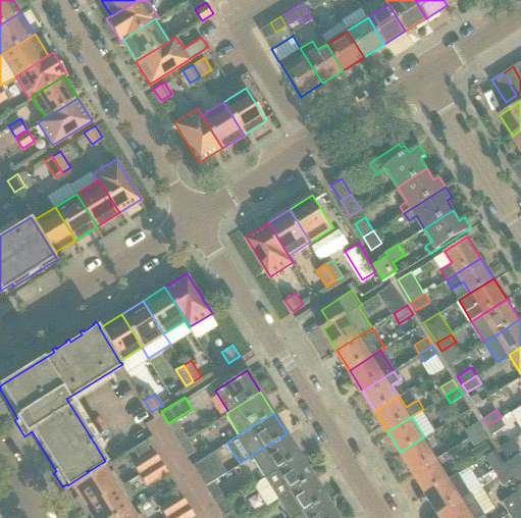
[(502,417),(487,425),(491,431),(492,433),(507,425),(506,423),(505,422),(502,417)]
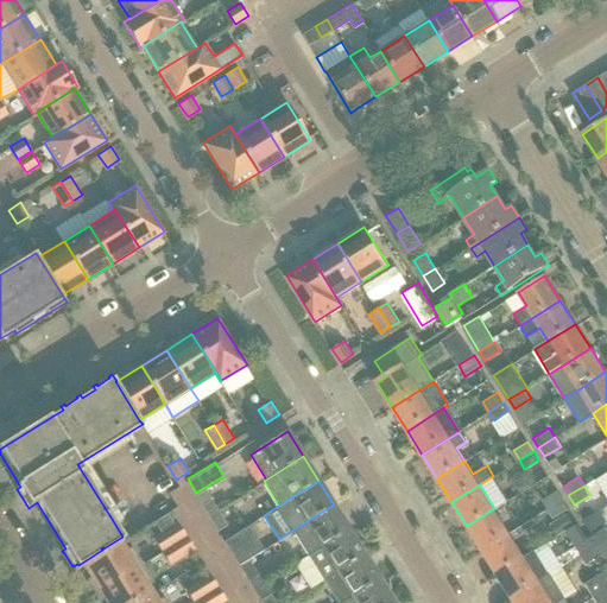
[(557,490),(543,499),(549,508),(563,499),(557,490)]
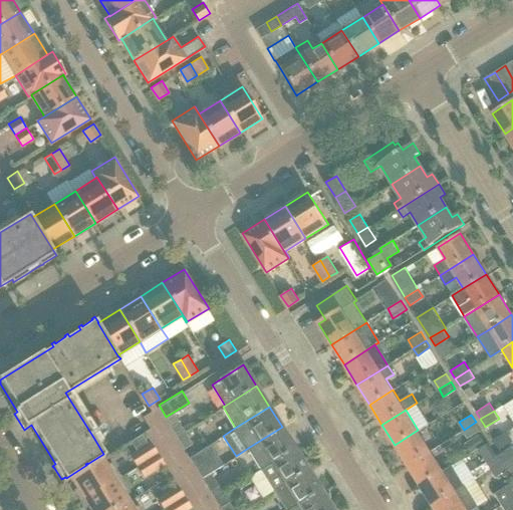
[(169,423),(177,436),(185,431),(177,418),(169,423)]
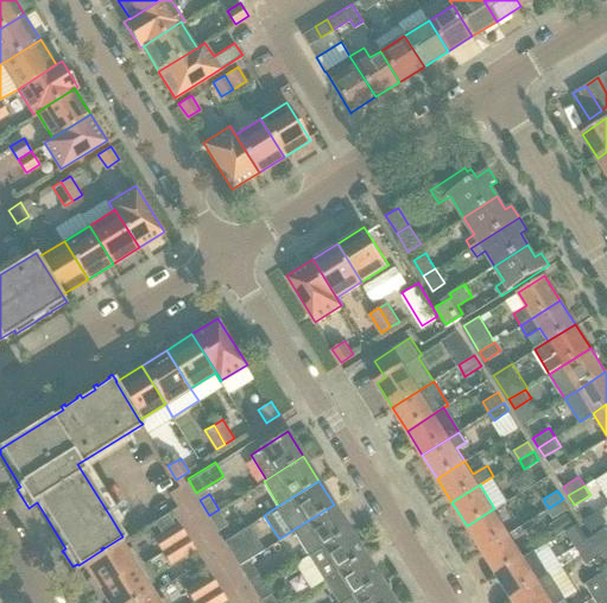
[(563,499),(549,508),(555,516),(569,507),(563,499)]
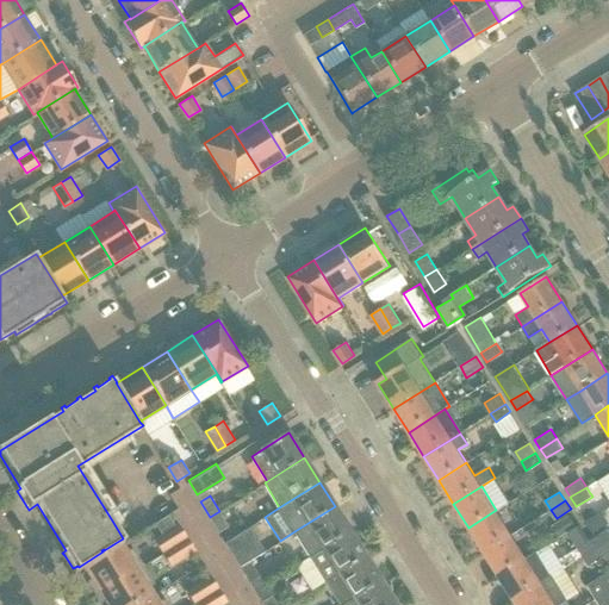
[(294,531),(310,556),(350,531),(335,506),(294,531)]
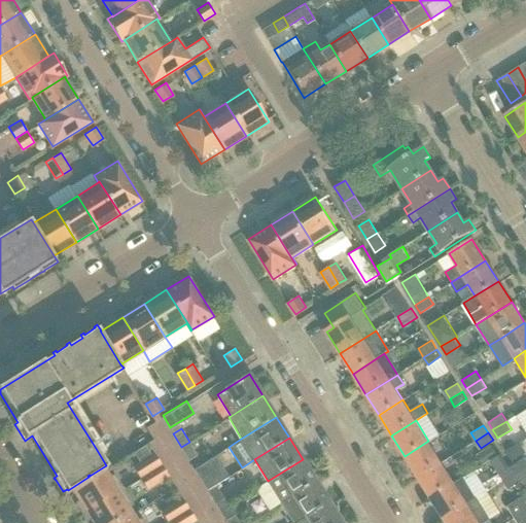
[(405,456),(417,477),(442,461),(428,441),(405,456)]
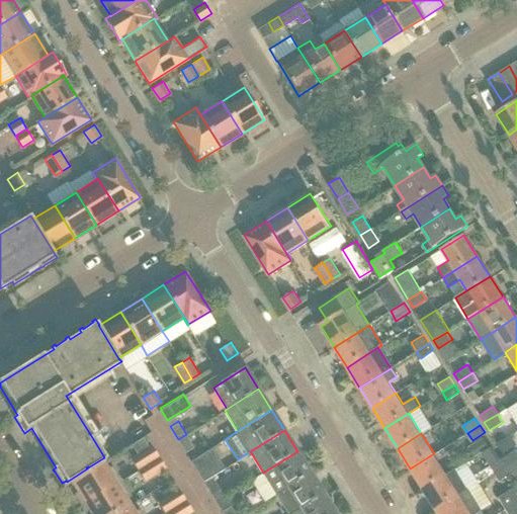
[(186,434),(178,439),(185,450),(193,445),(186,434)]
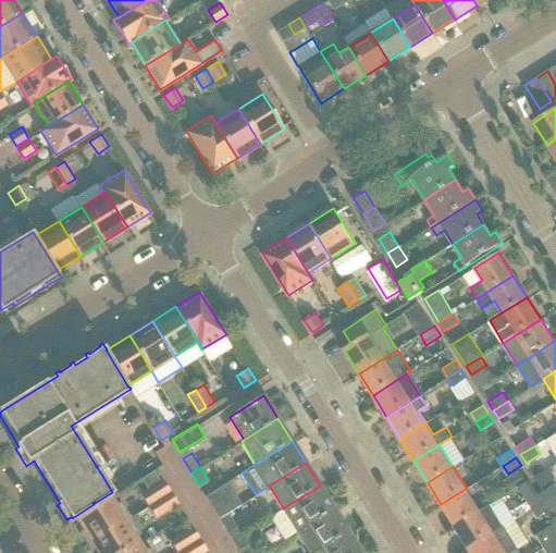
[(527,480),(519,468),(503,479),(510,490),(527,480)]
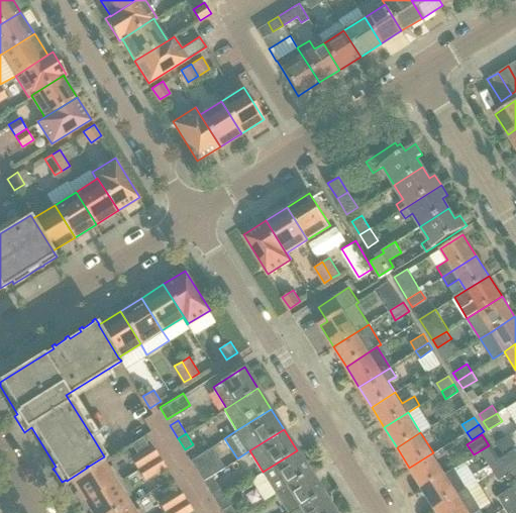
[(131,457),(138,468),(159,455),(152,444),(131,457)]
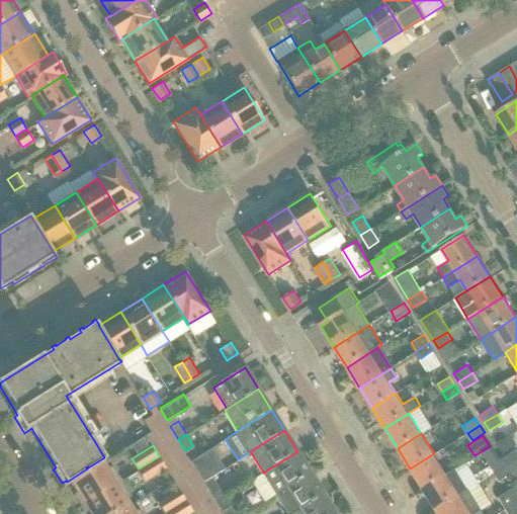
[(492,445),(482,451),(491,464),(492,463),(501,458),(498,454),(493,446),(492,445)]
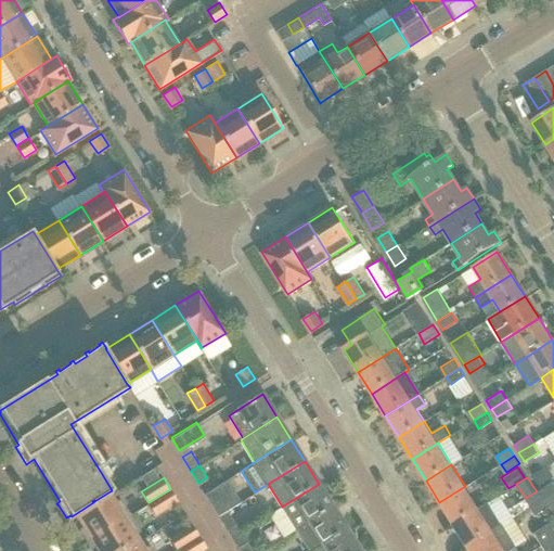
[(228,479),(205,494),(218,514),(227,509),(241,500),(228,479)]
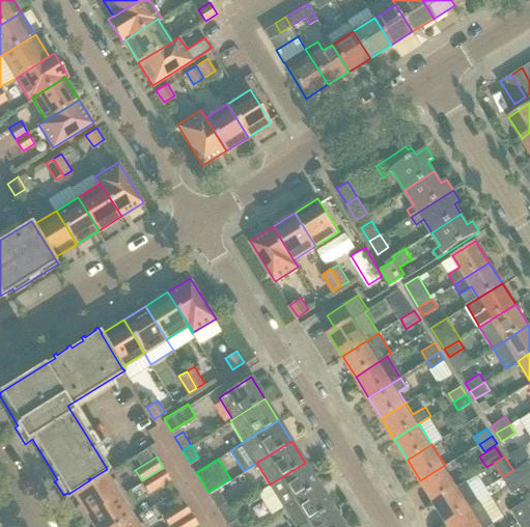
[(529,460),(514,469),(520,476),(529,470),(529,460)]
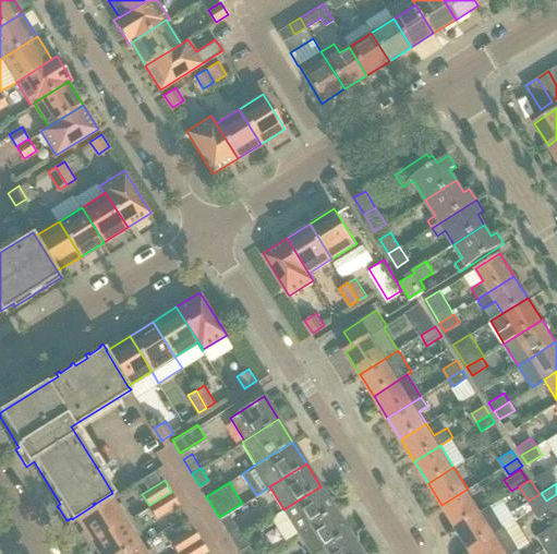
[(283,509),(270,517),(285,540),(298,531),(335,508),(321,486),(283,509)]
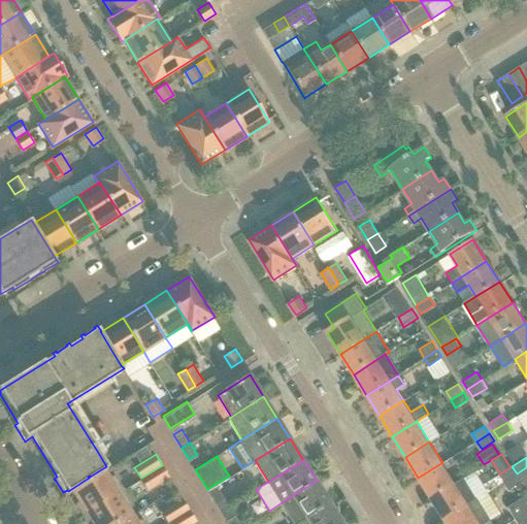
[(418,478),(431,498),(456,484),(442,462),(418,478)]
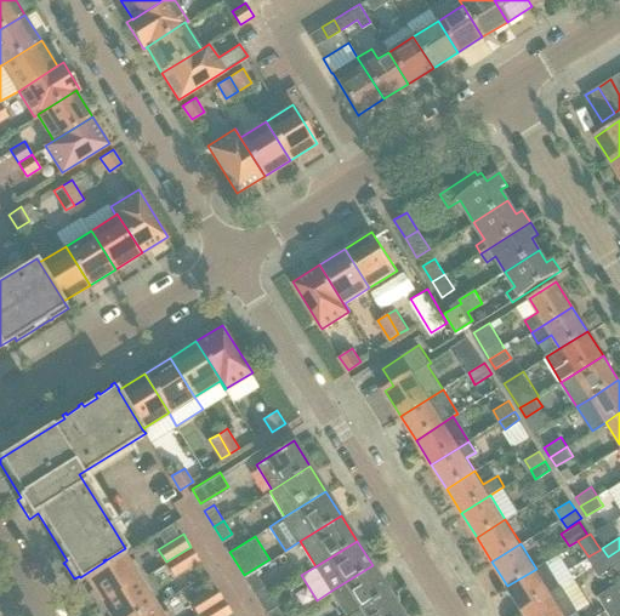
[(191,547),(166,562),(174,575),(199,559),(191,547)]
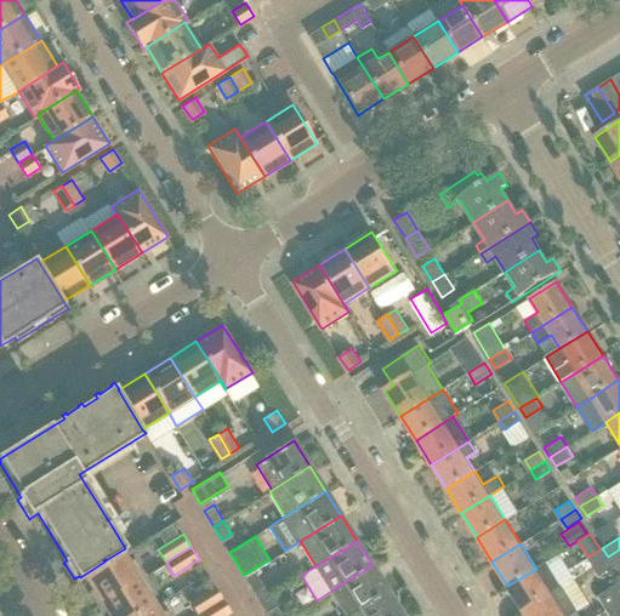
[(89,591),(97,604),(147,574),(135,557),(129,560),(124,553),(128,551),(125,548),(106,560),(106,559),(103,560),(104,562),(80,577),(79,576),(74,579),(77,582),(85,577),(92,588),(89,591)]
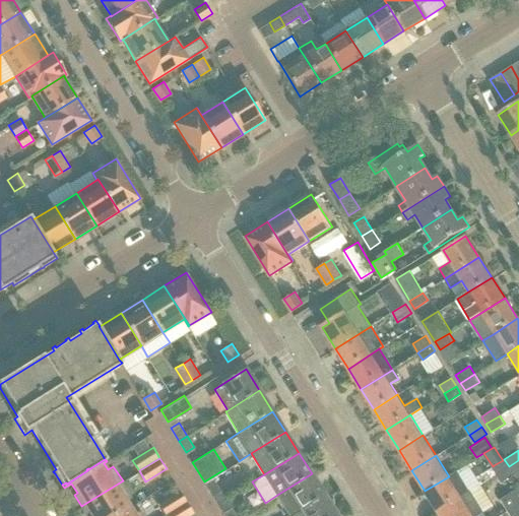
[(493,466),(492,467),(496,474),(509,466),(504,459),(503,460),(493,466)]
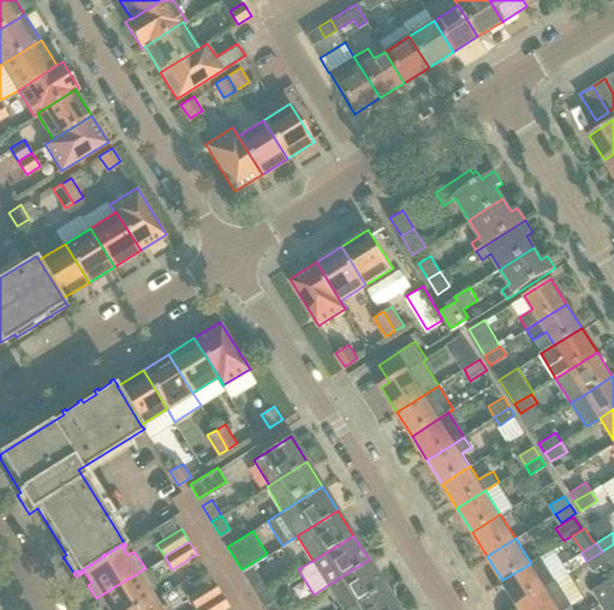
[(613,544),(602,551),(608,561),(613,556),(613,544)]
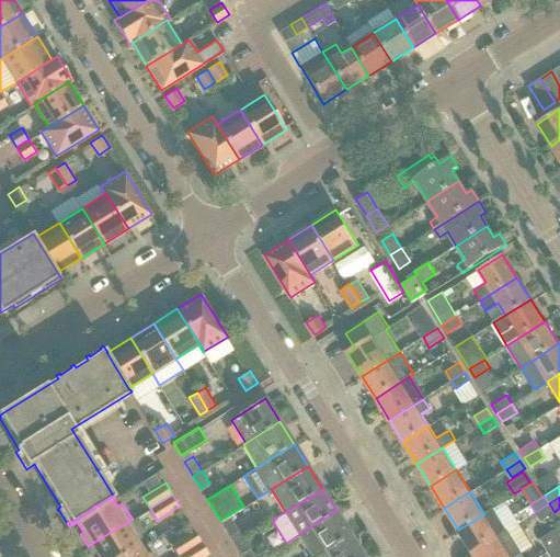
[(549,503),(535,512),(540,521),(543,520),(555,512),(549,503)]
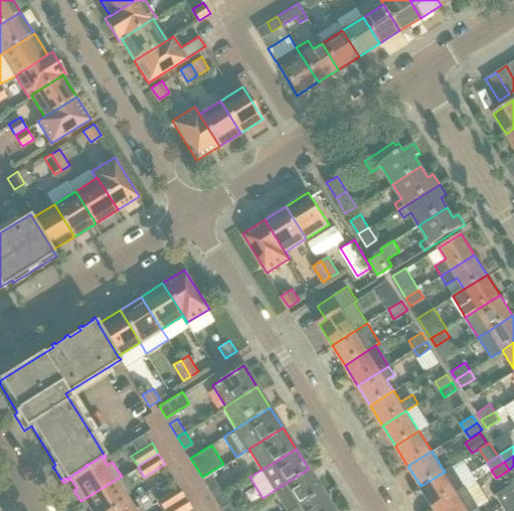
[(464,487),(452,467),(445,472),(420,486),(434,506),(457,492),(464,487)]
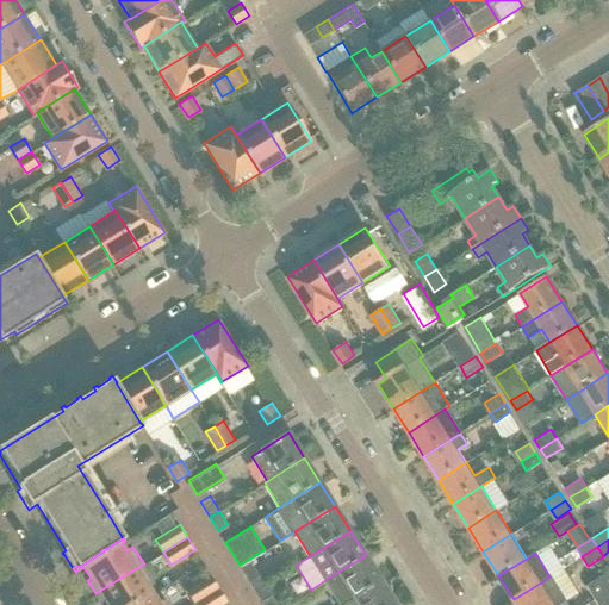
[(341,604),(352,598),(381,580),(366,555),(325,580),(341,604)]
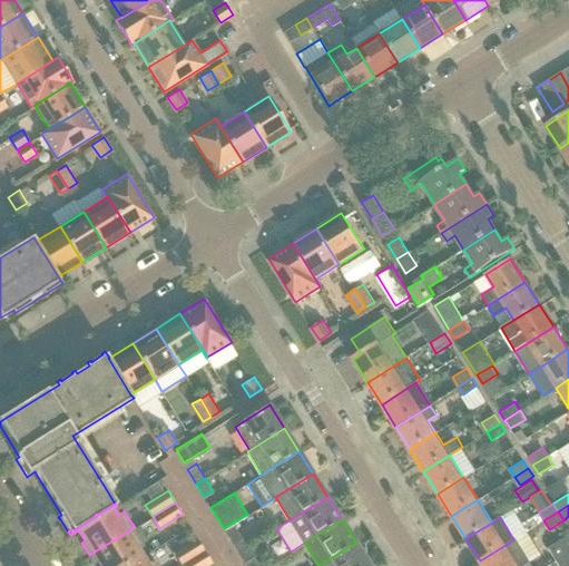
[(233,523),(224,528),(239,552),(251,544),(246,536),(242,538),(233,523)]
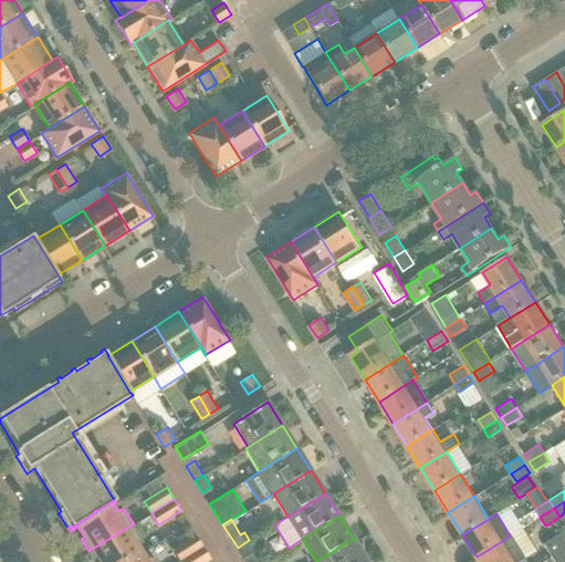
[(124,561),(143,551),(137,543),(144,540),(134,523),(89,551),(95,561),(124,561)]
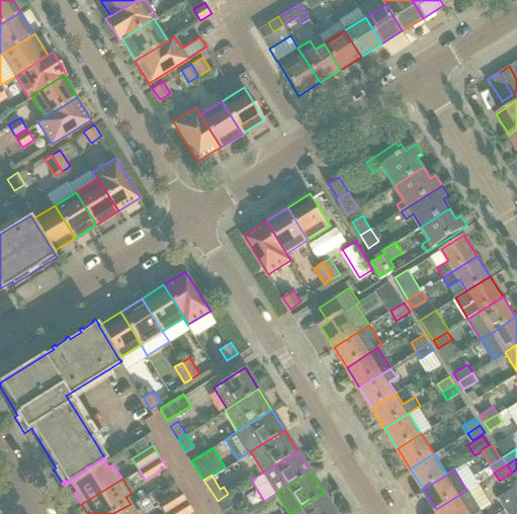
[(516,484),(500,495),(507,507),(516,501),(516,484)]
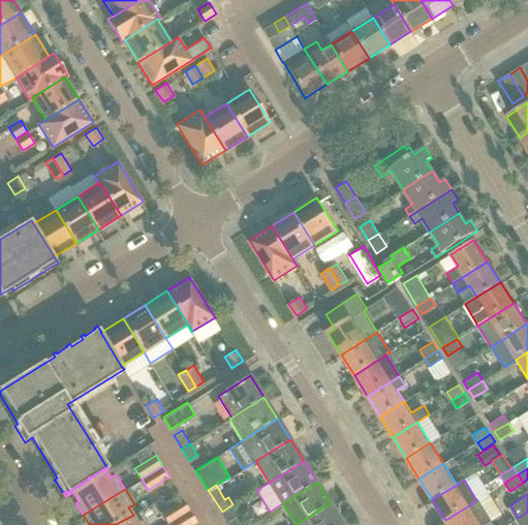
[(162,512),(168,523),(190,510),(183,499),(162,512)]
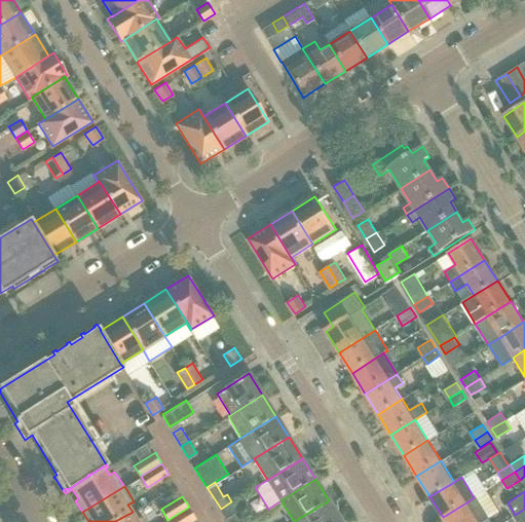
[(474,497),(443,517),(445,521),(482,521),(487,519),(474,497)]
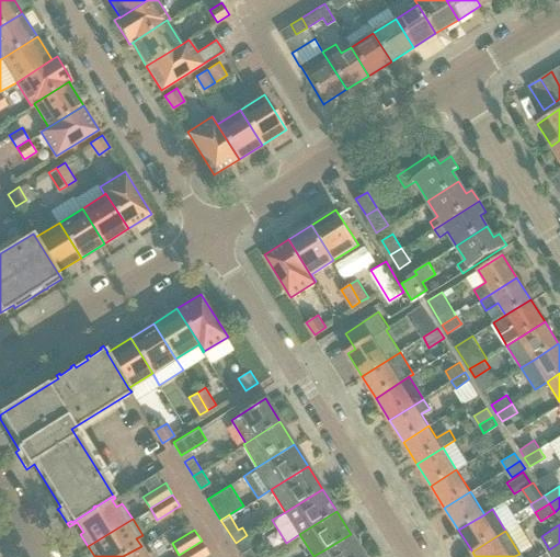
[(323,550),(313,556),(312,556),(363,556),(365,556),(351,534),(323,550)]
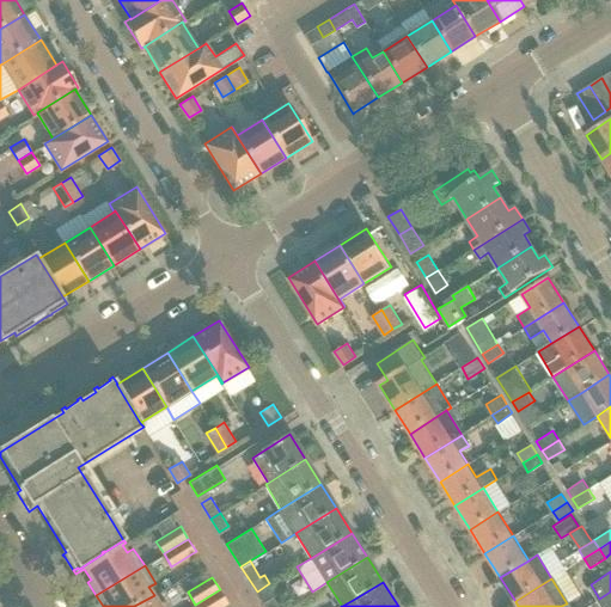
[(220,589),(195,605),(196,606),(220,606),(228,602),(220,589)]
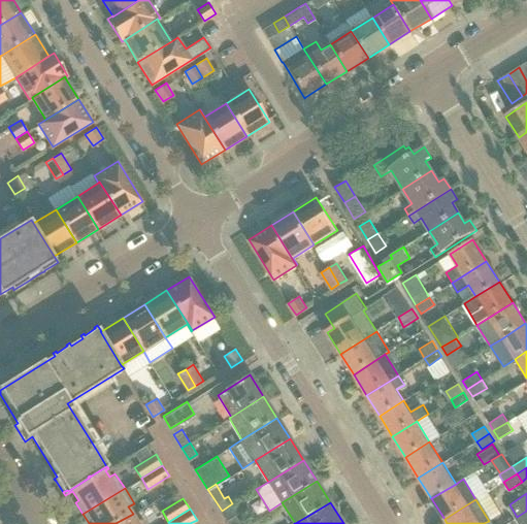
[(526,511),(517,517),(521,523),(526,523),(526,511)]
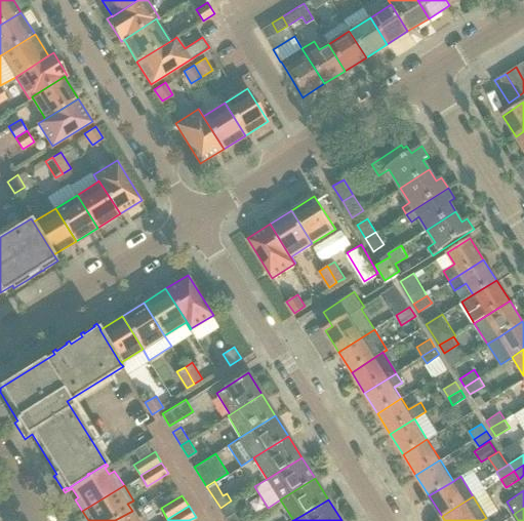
[(115,520),(146,520),(142,515),(136,518),(132,511),(115,520)]
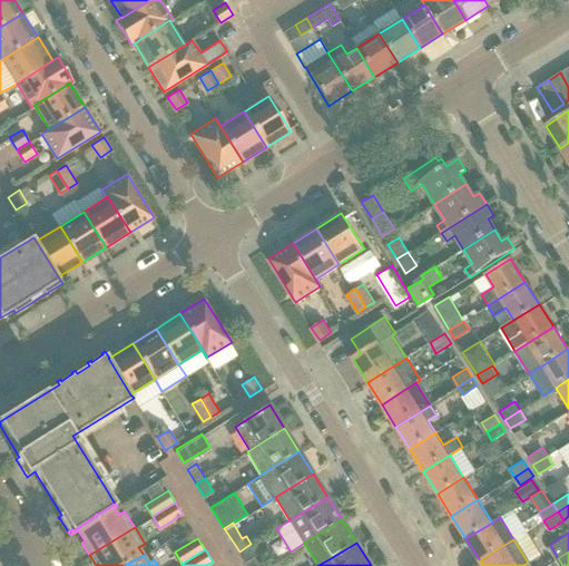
[(261,565),(255,556),(244,563),(246,565),(261,565)]
